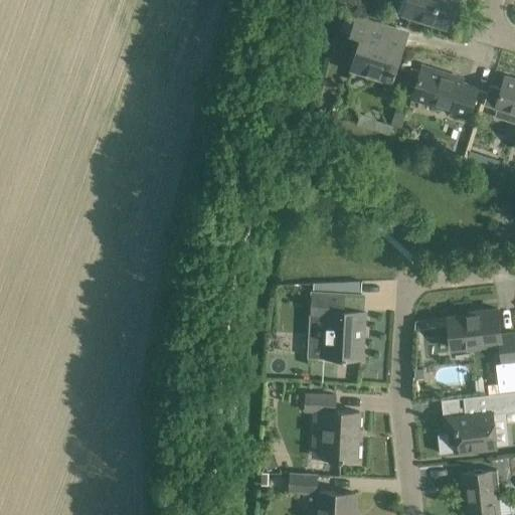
[(448,28),(457,0),(399,0),(396,9),(398,13),(448,28)]
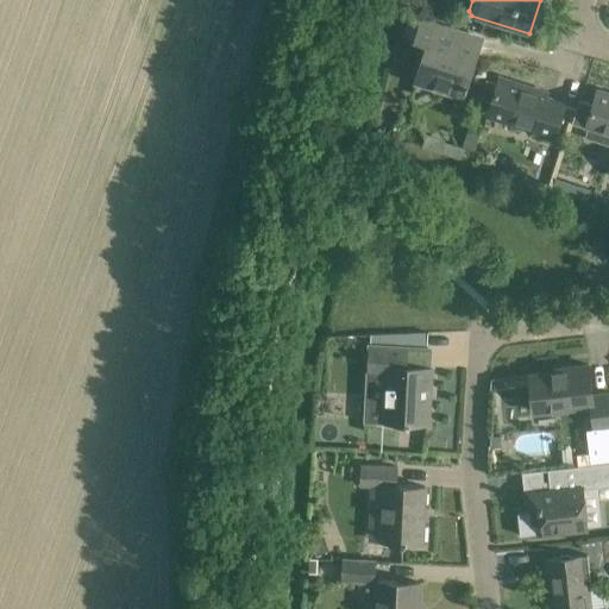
[(427,43),(415,82),(463,98),(482,38),(421,19),(415,39),(427,43)]
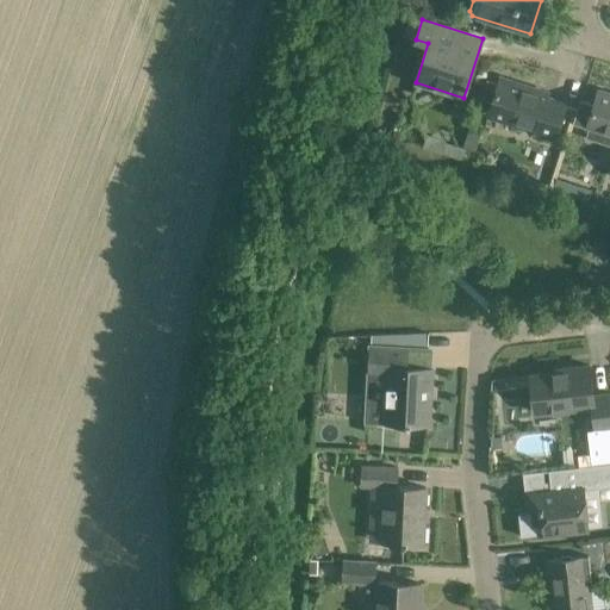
[(500,76),(498,83),(486,81),(483,93),(493,97),(487,116),(535,131),(534,135),(554,141),(566,103),(547,97),(548,92),(500,76)]
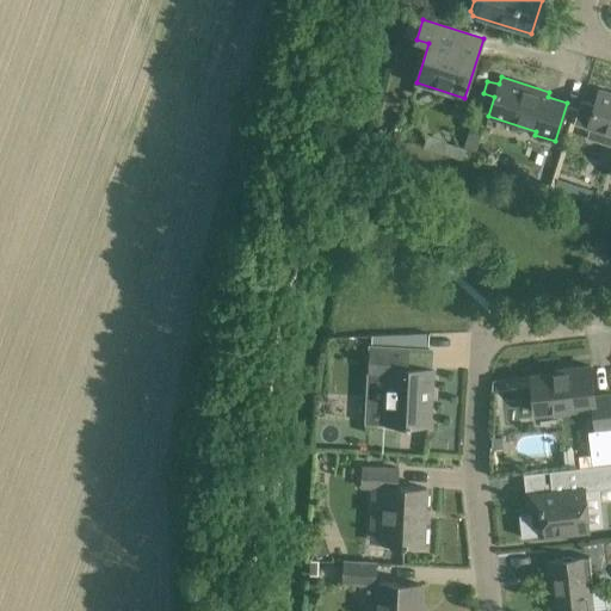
[(573,123),(590,128),(586,139),(610,144),(610,171),(610,177),(610,92),(599,90),(594,104),(580,100),(573,123)]
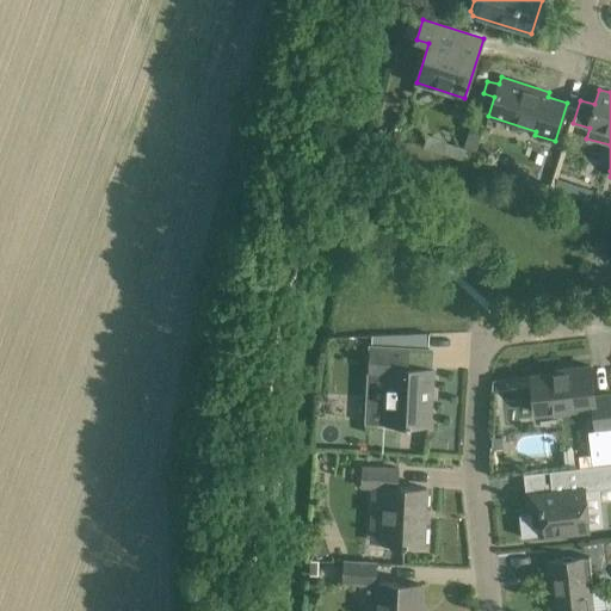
[(427,134),(423,148),(462,160),(466,148),(445,142),(446,140),(427,134)]
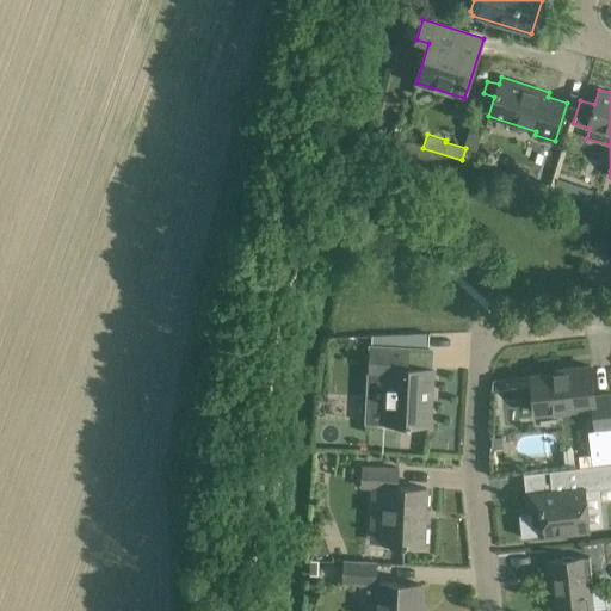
[(553,158),(544,180),(554,184),(557,172),(556,172),(560,160),(553,158)]
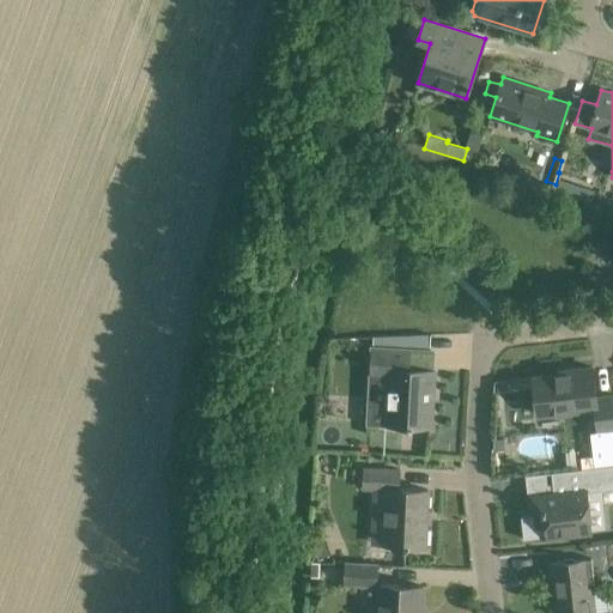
[(387,380),(384,424),(426,426),(429,388),(434,388),(435,370),(408,369),(408,349),(371,347),(369,378),(387,380)]
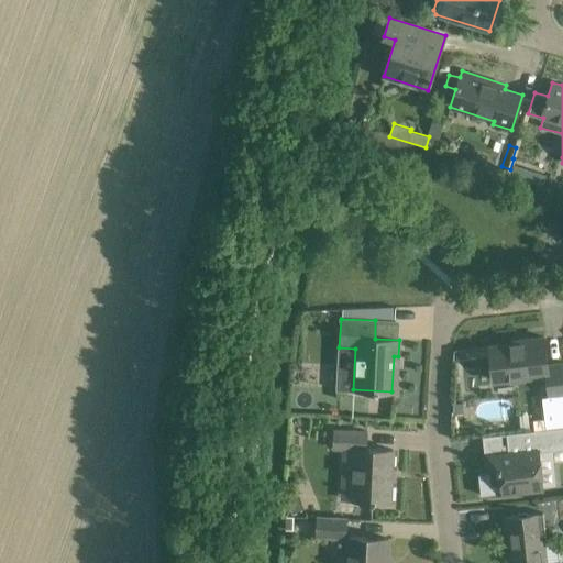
[(562,363),(547,365),(544,338),(521,340),(522,343),(489,346),(494,381),(545,375),(548,399),(562,397),(562,363)]
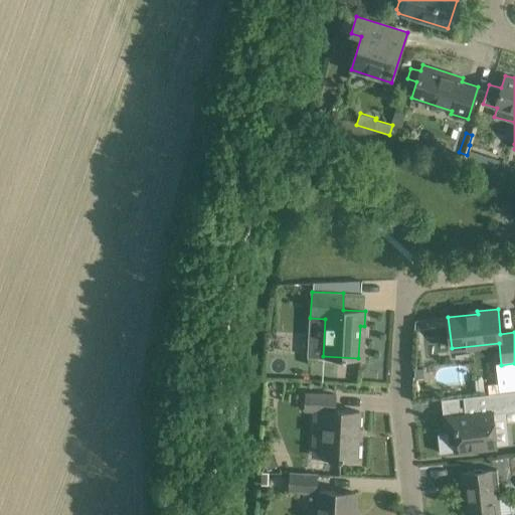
[(514,410),(514,390),(463,397),(466,415),(448,417),(449,433),(438,435),(441,454),(496,447),(492,413),(514,410)]
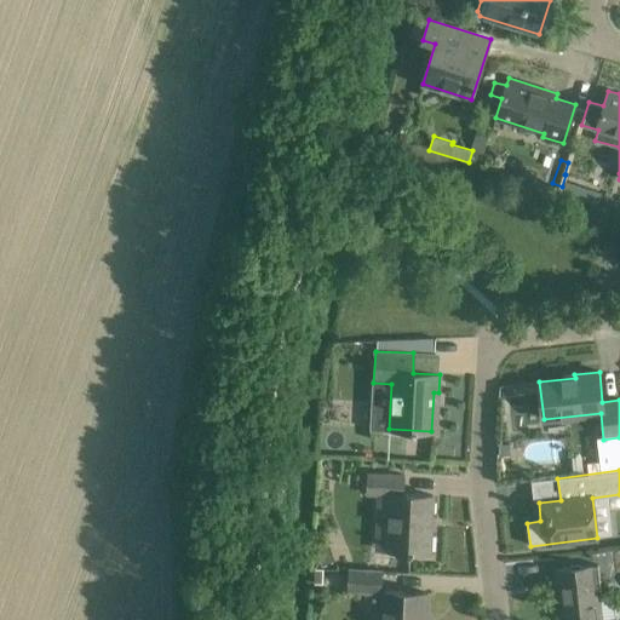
[(430,552),(434,497),(403,494),(405,476),(367,474),(366,495),(379,495),(377,549),(430,552)]
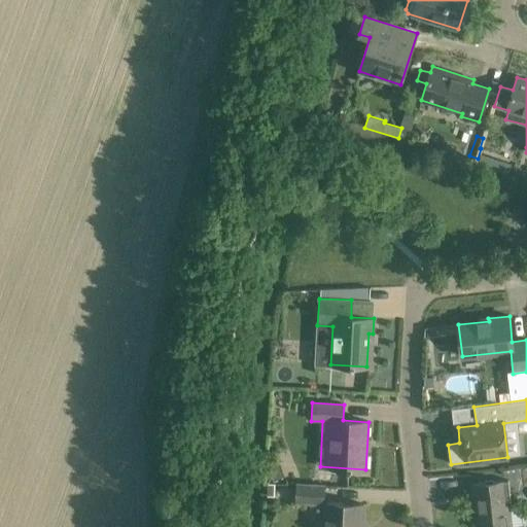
[(285,477),(280,463),(268,468),(274,482),(285,477)]
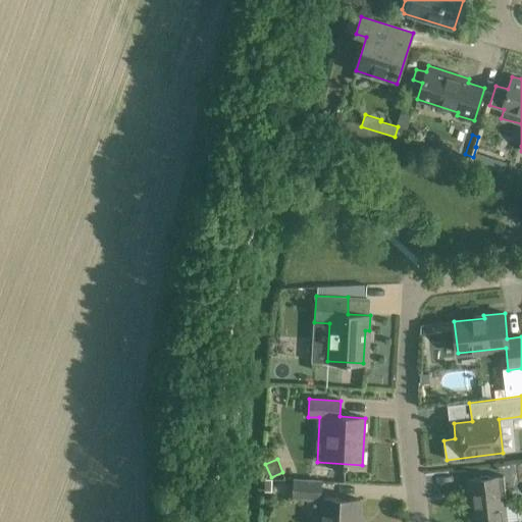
[(497,477),(467,480),(469,494),(474,494),(477,521),(506,521),(504,500),(500,501),(497,477)]
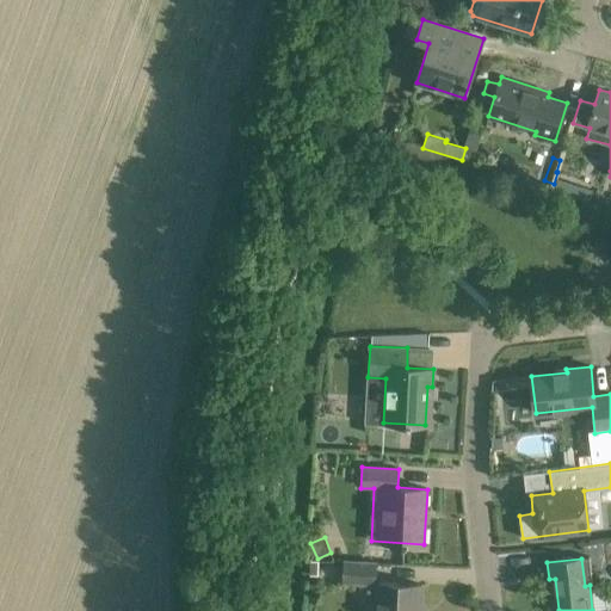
[(343,560),(341,584),(376,585),(377,561),(343,560)]
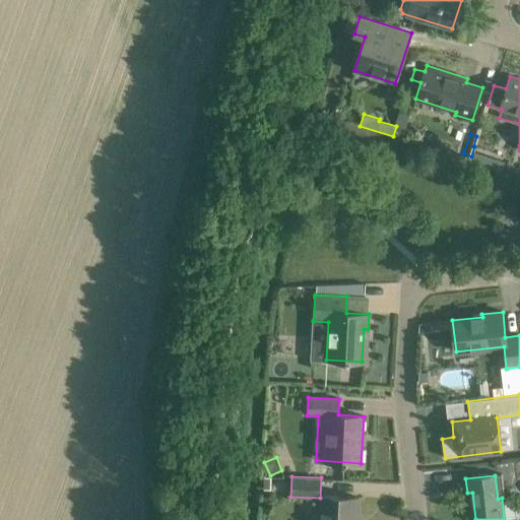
[(323,496),(321,519),(356,519),(359,498),(323,496)]
